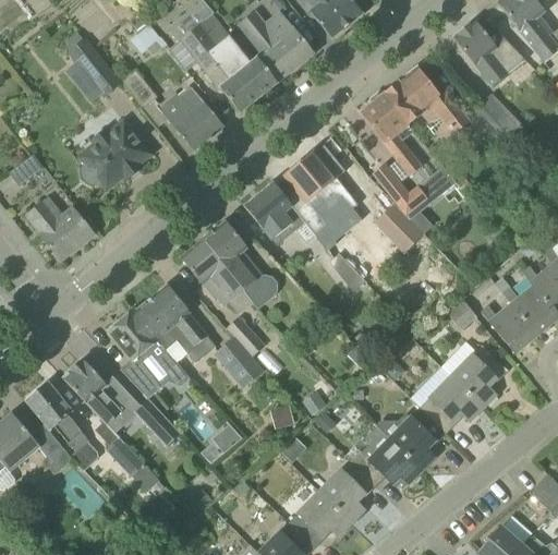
[(308,0),(314,7),(311,10),(332,37),(363,13),(352,0),(308,0)]
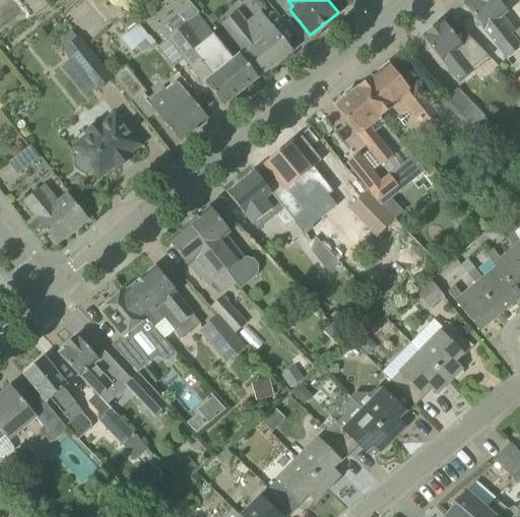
[(462,0),(463,2),(507,56),(519,46),(519,25),(516,29),(503,13),(507,9),(500,0),(462,0)]
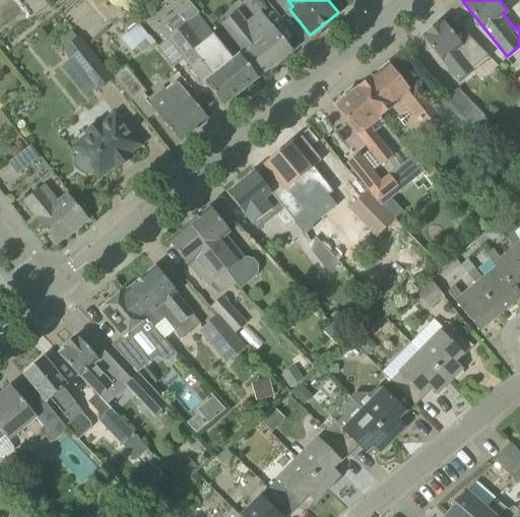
[(240,52),(259,75),(293,49),(262,10),(246,22),(236,10),(222,21),(245,48),(240,52)]
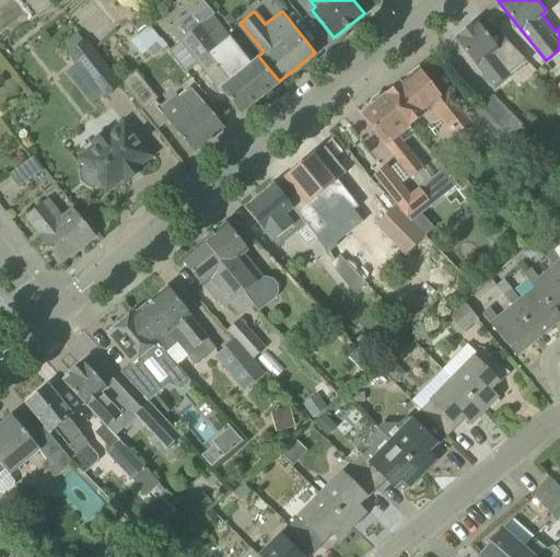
[(142,18),(133,24),(139,31),(148,25),(142,18)]
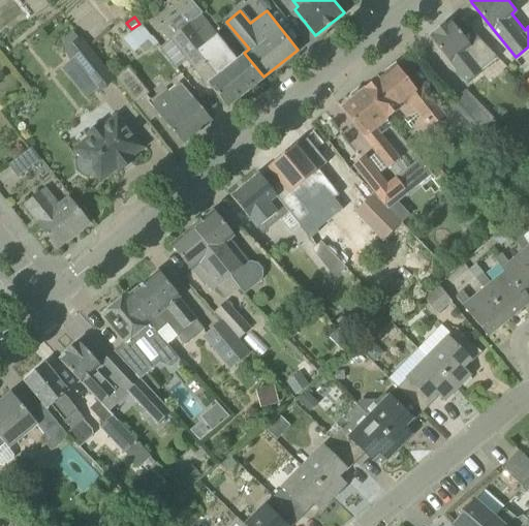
[(168,39),(159,45),(176,66),(187,57),(201,74),(200,75),(203,78),(201,78),(208,84),(209,83),(227,106),(243,94),(223,70),(226,68),(206,42),(210,39),(193,19),(170,37),(168,39)]
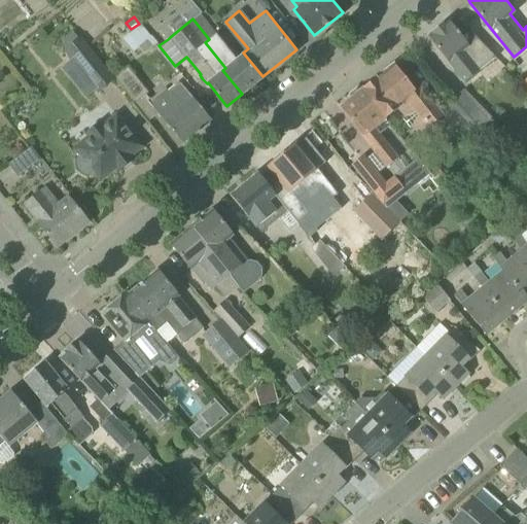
[(431,32),(428,34),(429,36),(465,80),(480,69),(479,68),(476,64),(491,50),(484,42),(469,28),(466,31),(462,35),(461,34),(448,19),(431,32)]
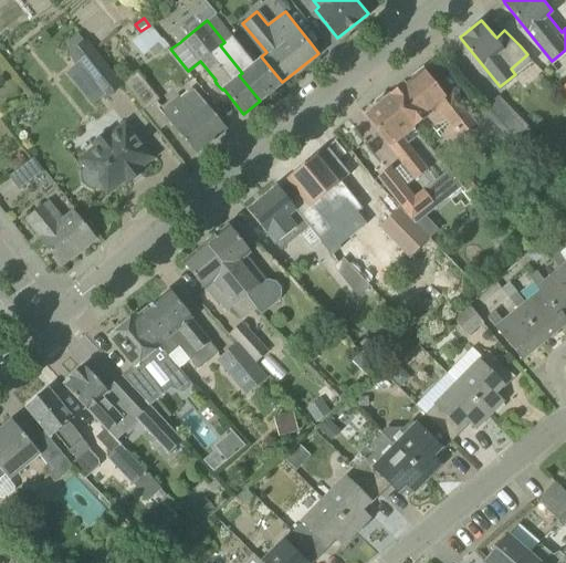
[(260,101),(282,82),(261,56),(253,63),(232,35),(220,45),(242,73),(239,75),(260,101)]
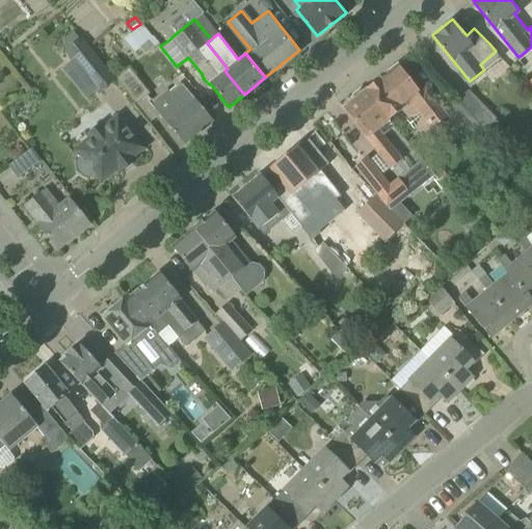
[(81,35),(64,49),(97,90),(114,76),(81,35)]
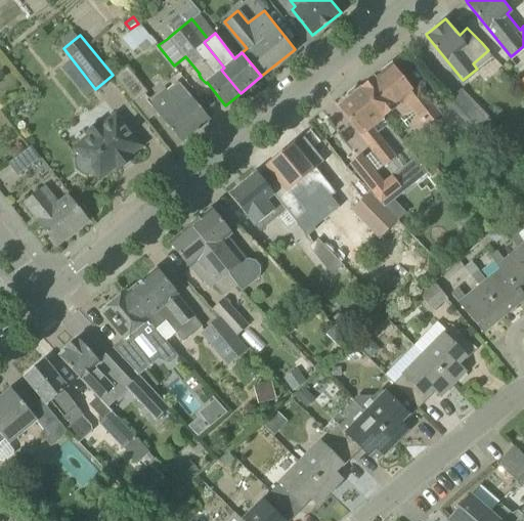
[(360,86),(384,117),(396,106),(417,132),(441,113),(465,139),(479,126),(450,96),(437,109),(420,86),(413,90),(391,61),(360,86)]
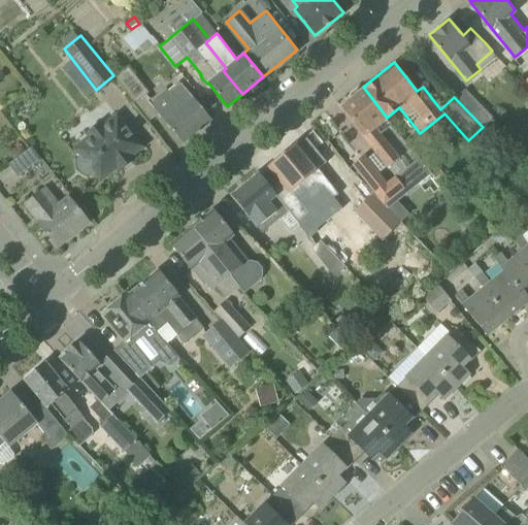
[(127,66),(116,75),(137,101),(146,93),(149,92),(127,66)]
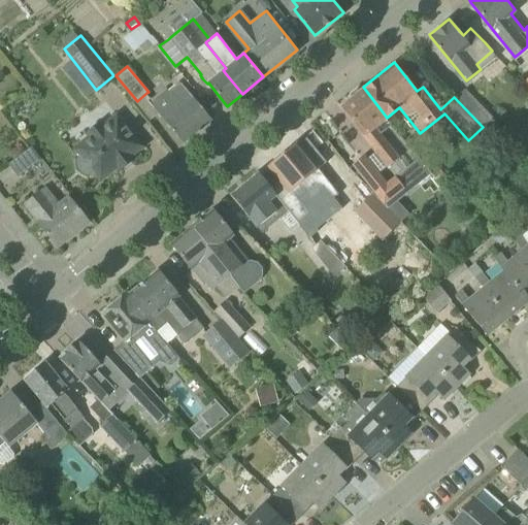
[(167,88),(152,100),(160,111),(158,112),(170,128),(183,142),(187,139),(193,134),(196,131),(203,126),(205,124),(211,119),(192,95),(191,96),(180,83),(169,91),(167,88)]
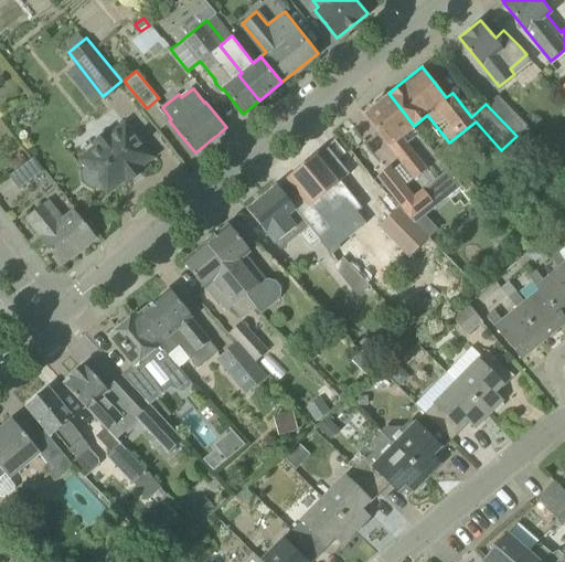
[(414,126),(388,93),(385,96),(382,94),(375,99),(376,104),(364,113),(415,177),(427,168),(406,141),(419,131),(414,126)]
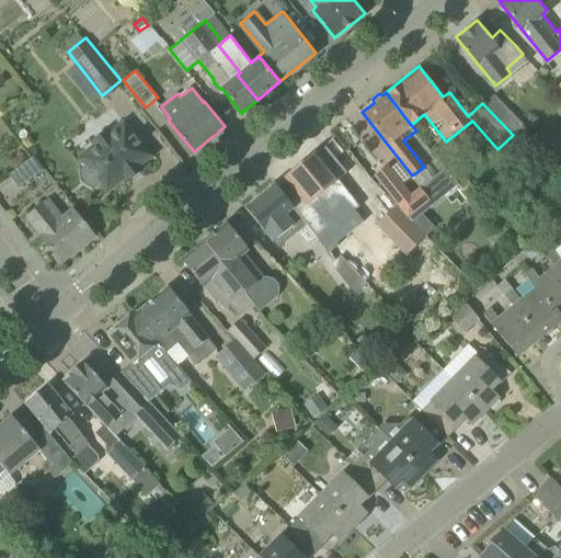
[(524,124),(494,93),(482,103),(513,135),(524,124)]
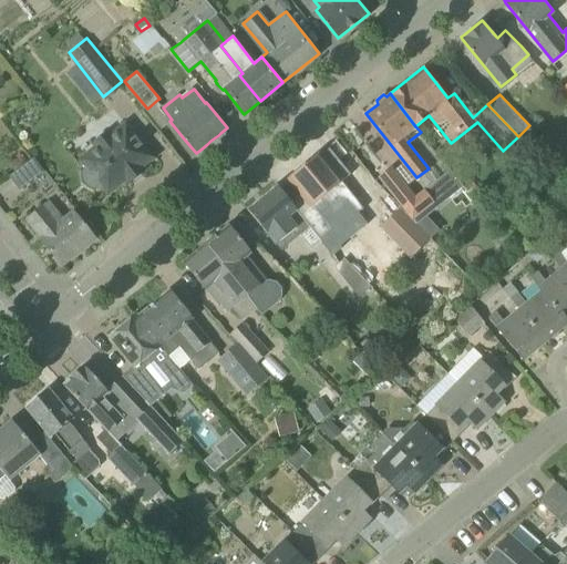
[(79,156),(85,165),(83,172),(84,178),(89,184),(95,186),(102,185),(107,192),(125,178),(129,182),(143,170),(141,166),(153,155),(125,121),(110,133),(106,130),(91,142),(94,145),(79,156)]
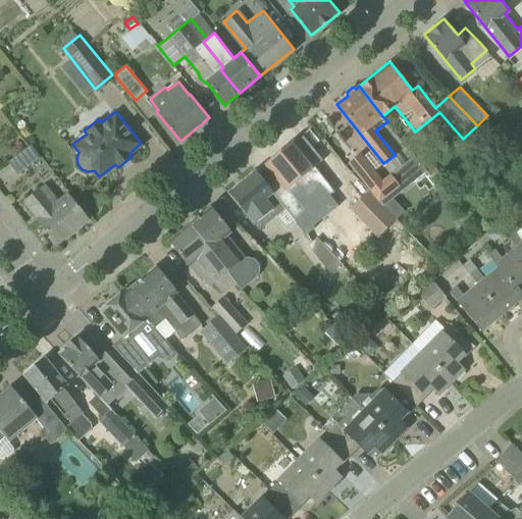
[(258,170),(257,171),(285,207),(312,240),(312,241),(317,237),(342,262),(343,262),(358,248),(329,217),(334,213),(321,199),(333,190),(314,165),(322,158),(303,135),(295,141),(293,139),(264,162),(266,164),(265,165),(263,167),(258,170)]
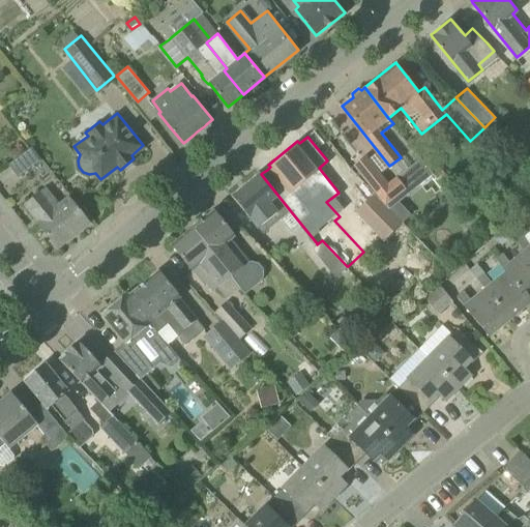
[(8,162),(18,175),(41,158),(32,145),(8,162)]
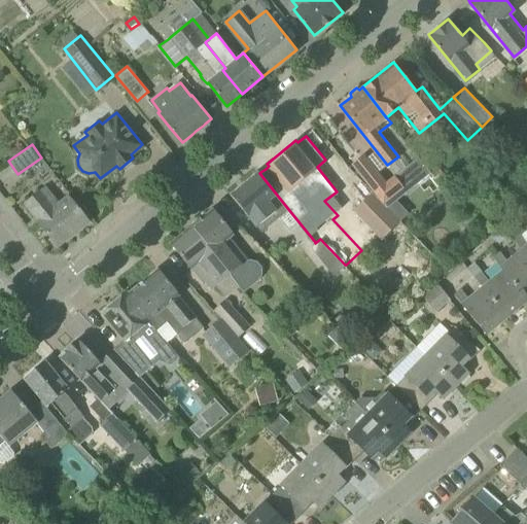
[(352,163),(350,164),(363,180),(383,202),(403,185),(394,175),(385,182),(363,153),(352,163)]
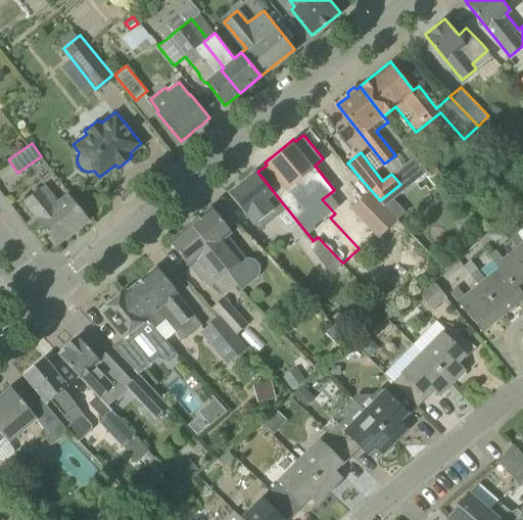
[(286,207),(257,172),(255,170),(229,192),(254,224),(273,208),(277,215),(286,207)]
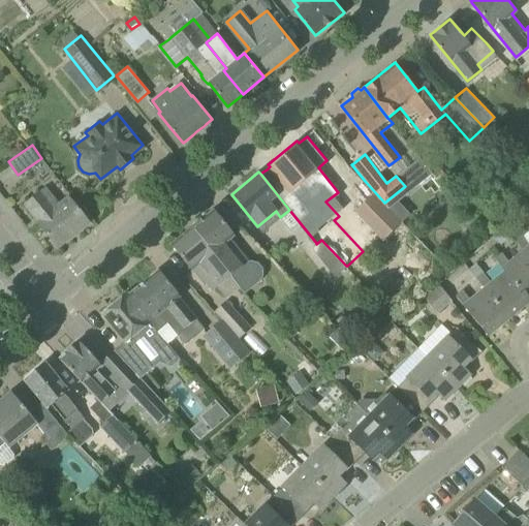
[(467,186),(460,194),(468,202),(475,193),(467,186)]
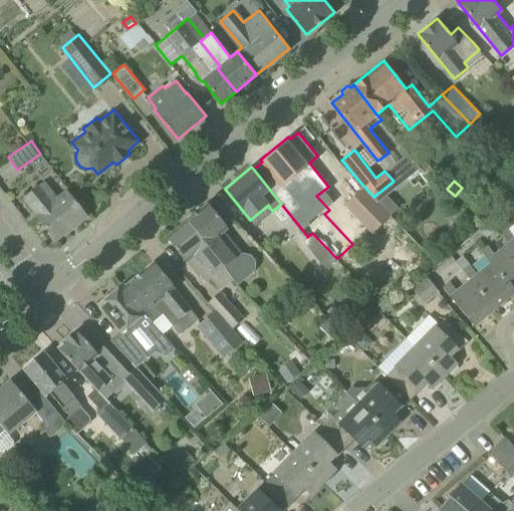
[(40,185),(24,198),(27,203),(37,215),(56,238),(85,214),(66,191),(59,197),(53,201),(40,185)]
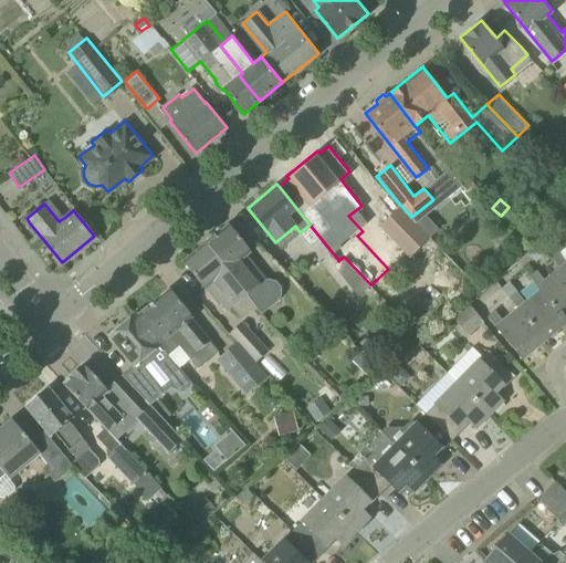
[(428,236),(399,206),(379,225),(395,240),(408,254),(428,236)]
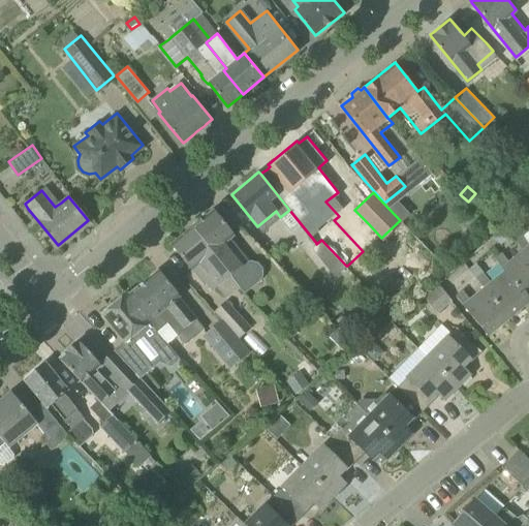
[(230,237),(234,235),(213,209),(191,226),(238,284),(244,292),(257,281),(262,274),(262,268),(258,261),(250,259),(249,260),(230,237)]
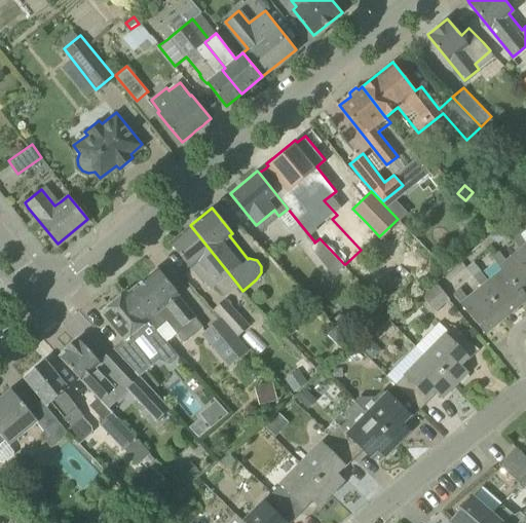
[(513,236),(523,228),(514,217),(504,225),(513,236)]
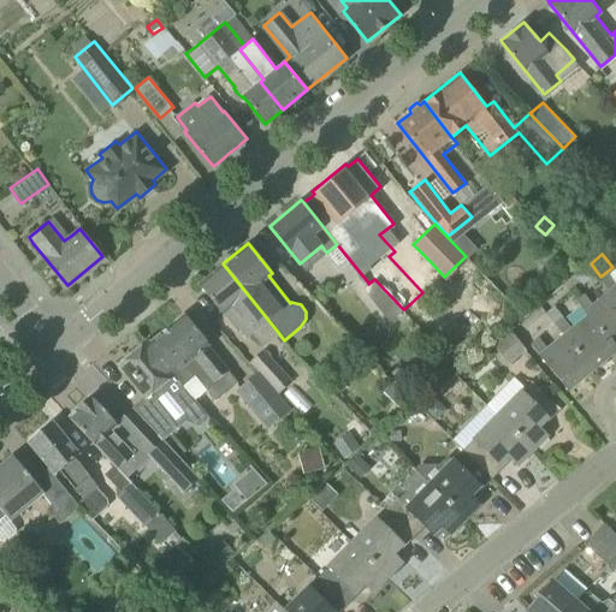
[(223,263),(200,283),(224,312),(225,310),(241,330),(247,325),(252,332),(261,344),(277,331),(223,263)]
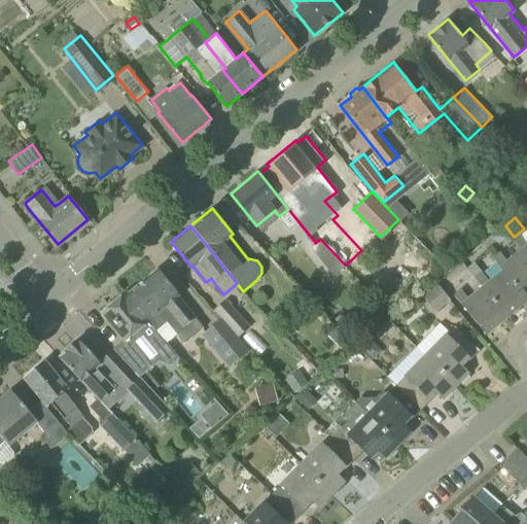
[(493,236),(498,242),(510,233),(504,226),(493,236)]
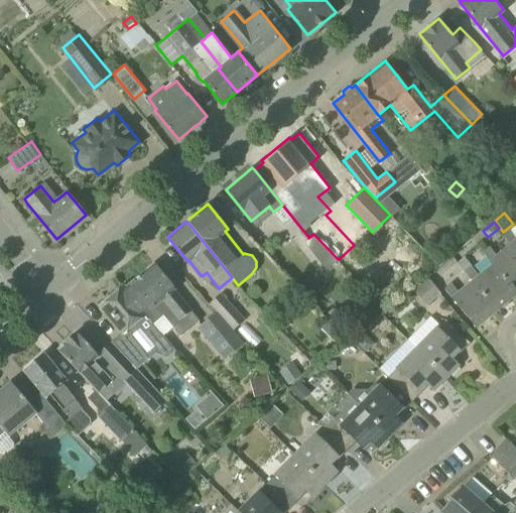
[(504,233),(512,242),(515,246),(515,236),(510,228),(504,233)]
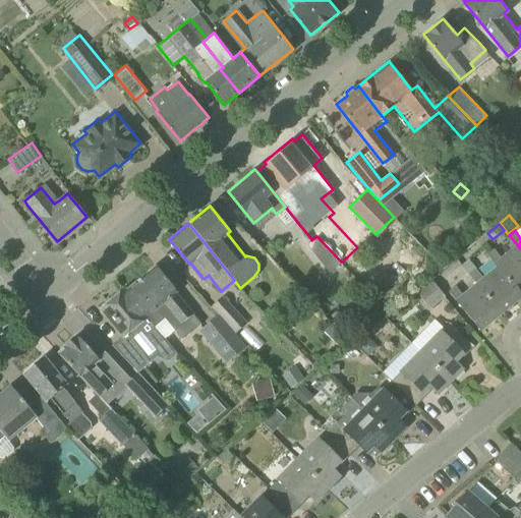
[(311,240),(307,244),(329,271),(341,262),(316,236),(311,240)]
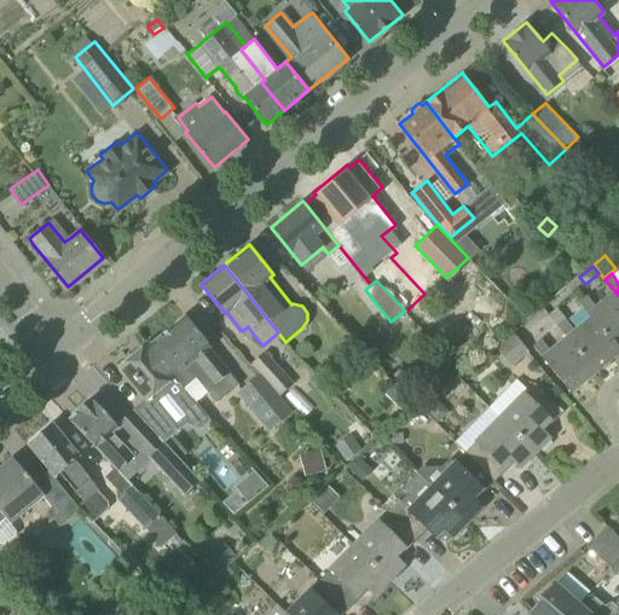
[(580,299),(594,313),(618,344),(618,295),(614,290),(596,306),(586,294),(580,299)]
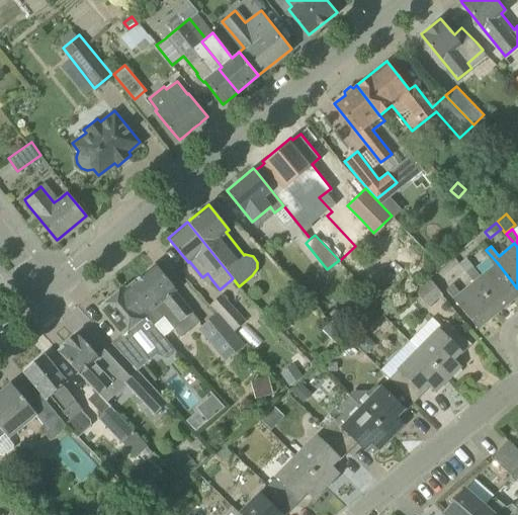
[(466,254),(457,261),(463,267),(471,260),(466,254)]
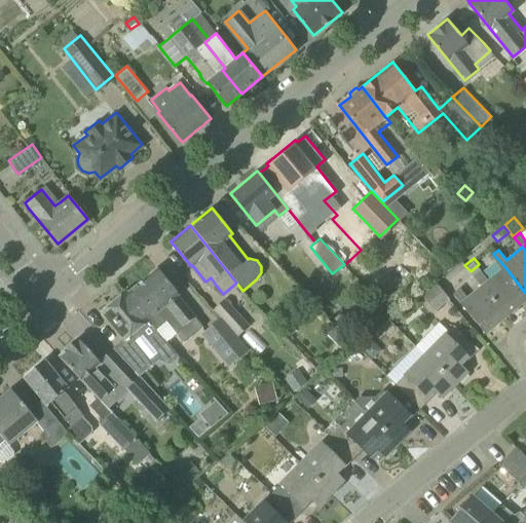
[(525,298),(525,294),(525,293),(504,266),(487,279),(480,271),(475,275),(506,314),(525,298)]
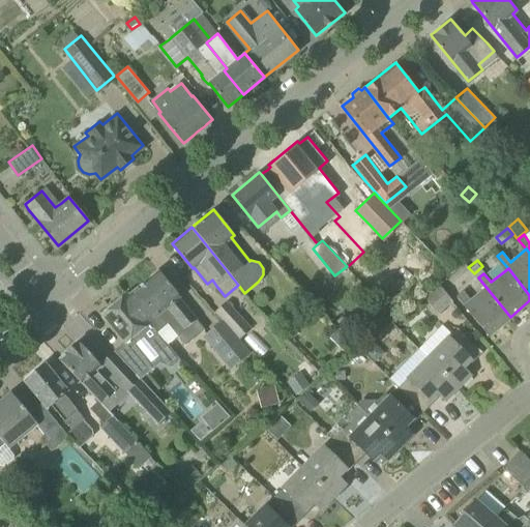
[(157,270),(128,294),(150,320),(157,331),(168,323),(185,344),(204,328),(178,296),(157,270)]
